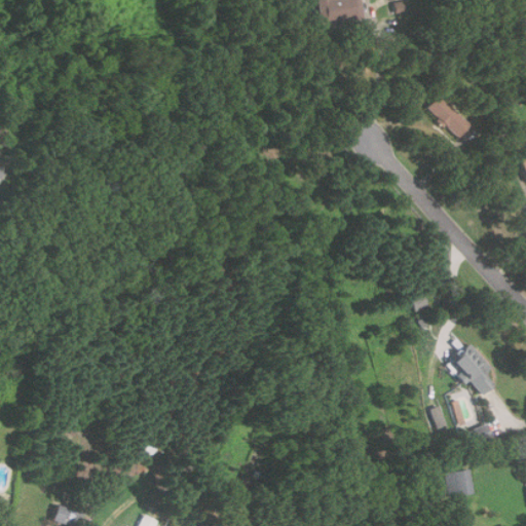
[(315,0),(318,25),(363,20),(360,0),(315,0)]
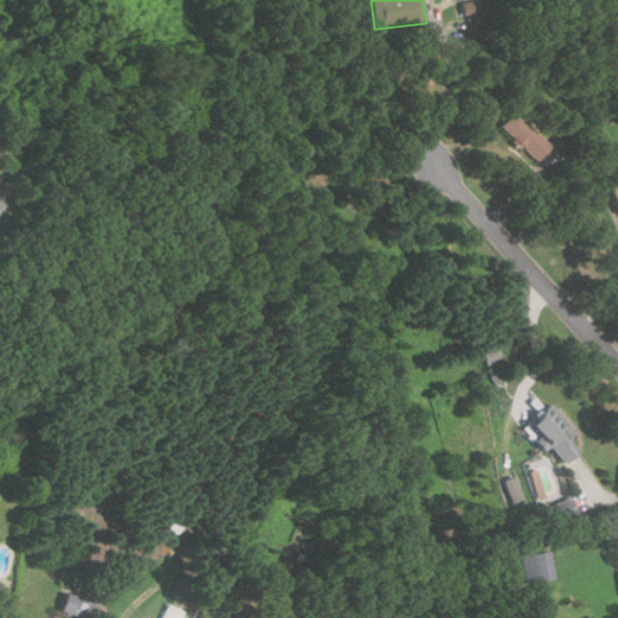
[(461,13),(476,11),(474,0),(466,0),(459,1),(461,13)]
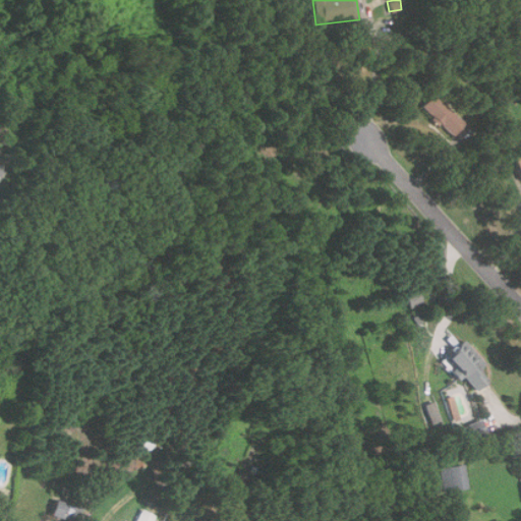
[(453,136),(465,123),(432,95),(420,108),(453,136)]
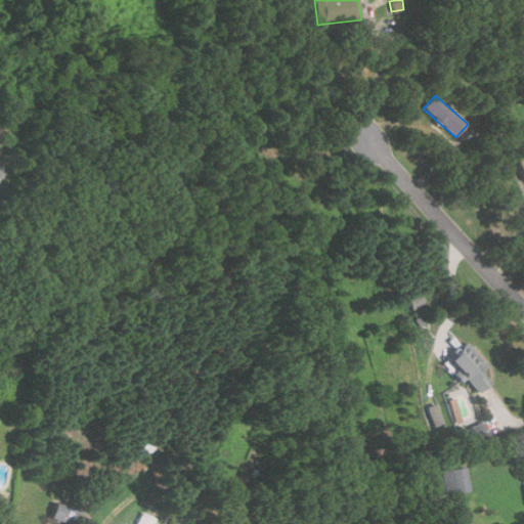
[(523,183),(523,154),(515,158),(523,183)]
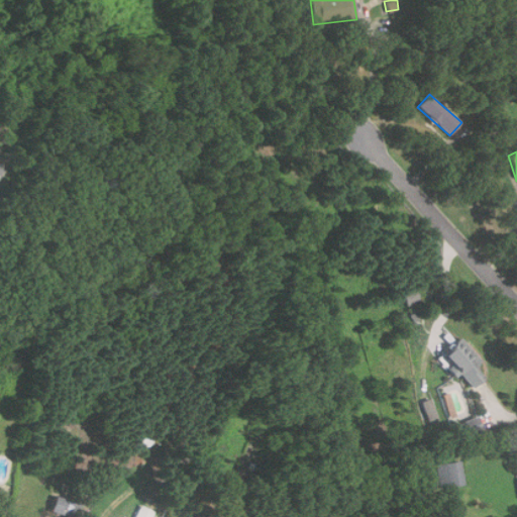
[(405,305),(418,300),(414,287),(400,292),(405,305)]
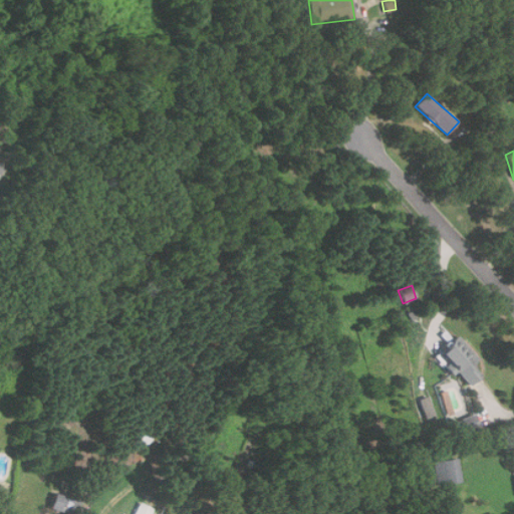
[(482,374),(473,365),(480,359),(458,336),(440,353),(449,364),(446,367),(454,376),(458,373),(470,387),(482,374)]
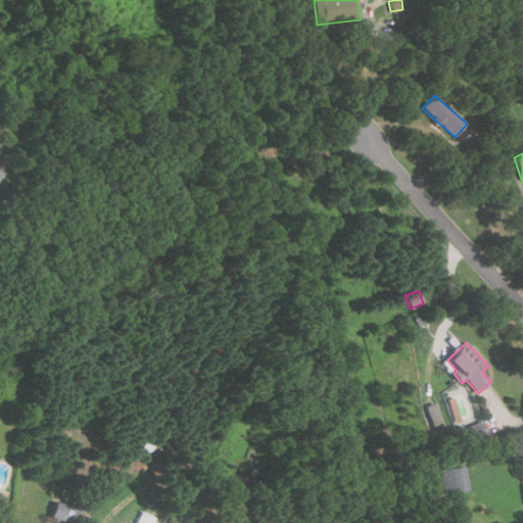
[(424,406),(432,427),(441,423),(434,401),(424,406)]
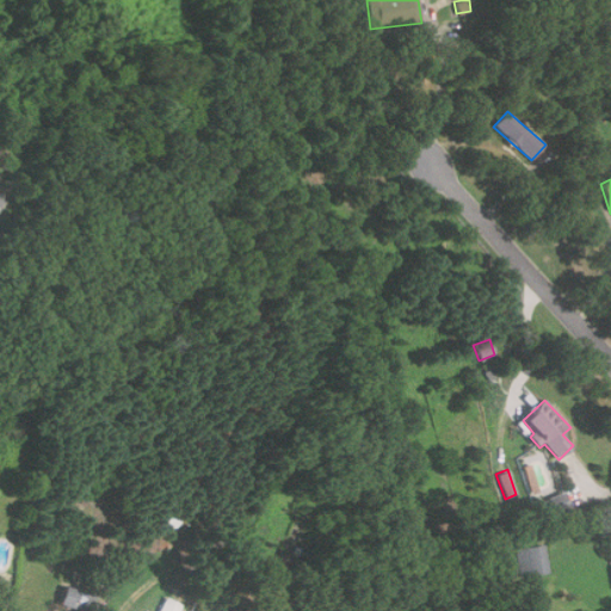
[(544,545),(525,548),(529,575),(549,573),(544,545)]
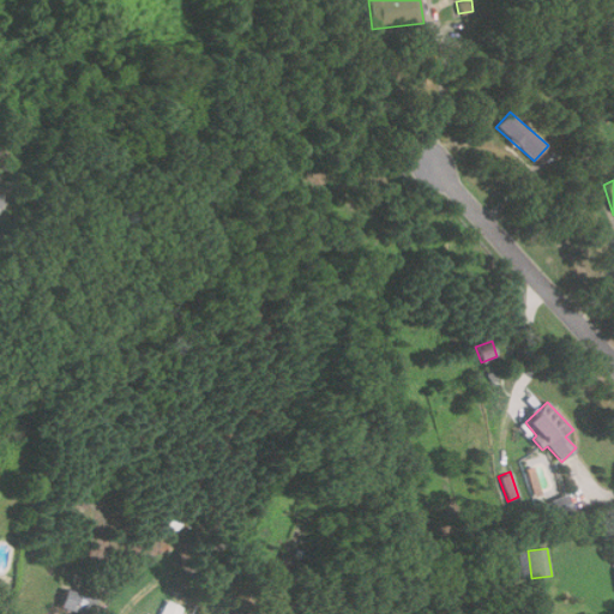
[(83,613),(100,613),(104,601),(67,589),(61,607),(83,613)]
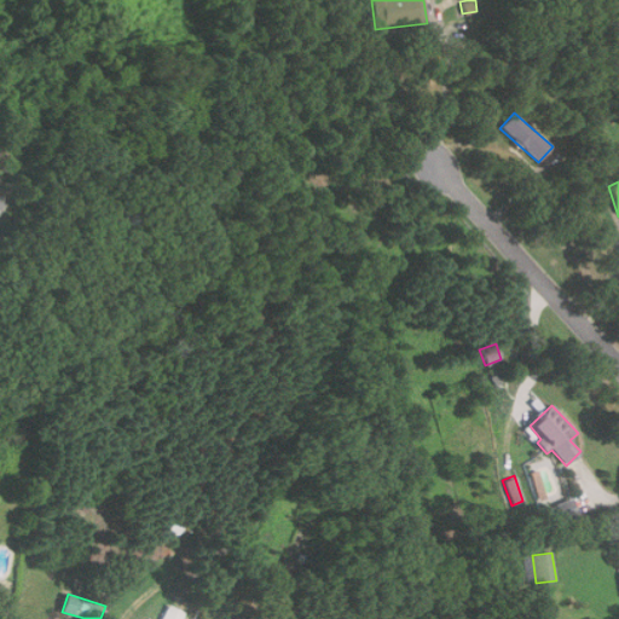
[(181,618),(185,613),(169,605),(161,618),(181,618)]
